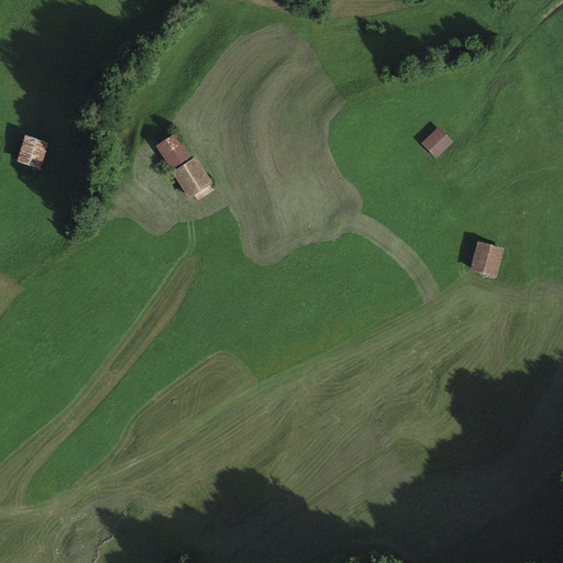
[(439,128),(421,144),(435,159),(453,143),(439,128)]
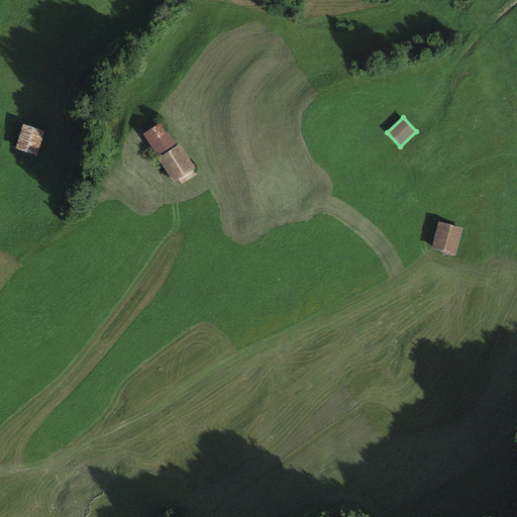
[(162,122),(143,135),(159,157),(177,144),(162,122)]
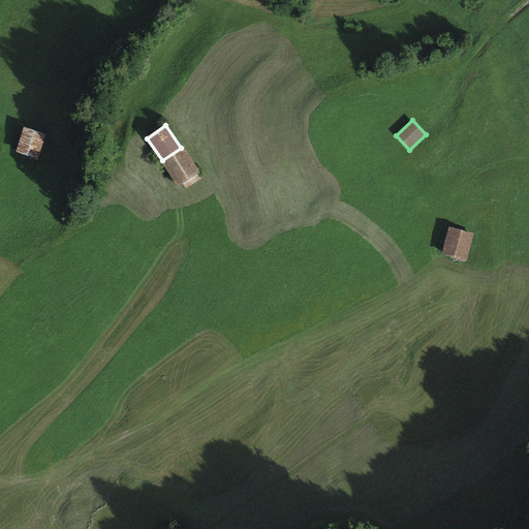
[(45,134),(24,128),(17,153),(38,159),(45,134)]
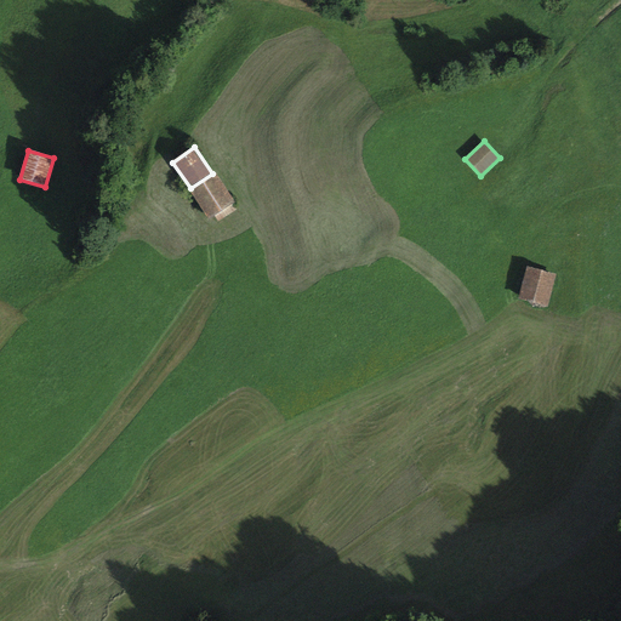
[(235,203),(216,174),(189,192),(209,221),(215,217),(218,222),(237,211),(233,205),(235,203)]
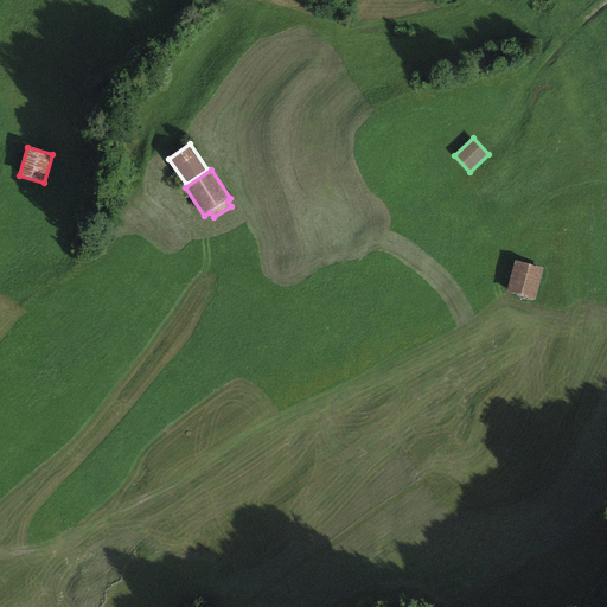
[(544,268),(516,261),(508,294),(536,301),(544,268)]
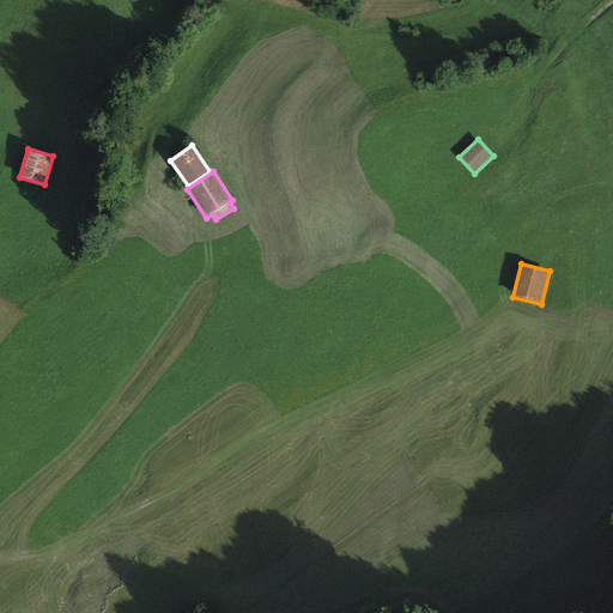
All buildings are outlined.
